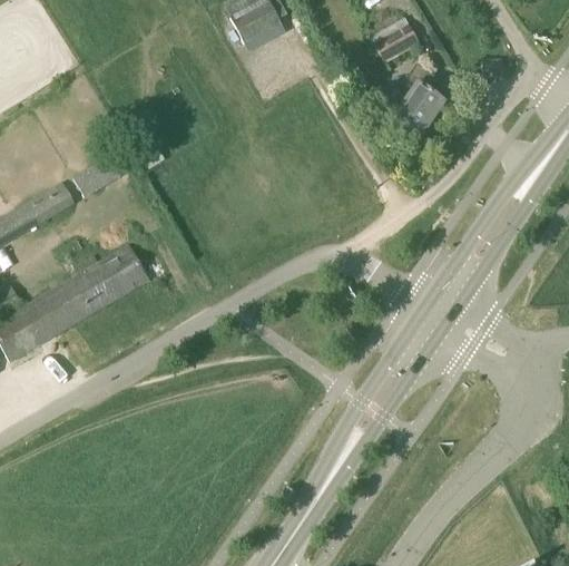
[(282,22),(278,18),(287,13),(280,0),(262,0),(231,17),(244,42),(282,22)]
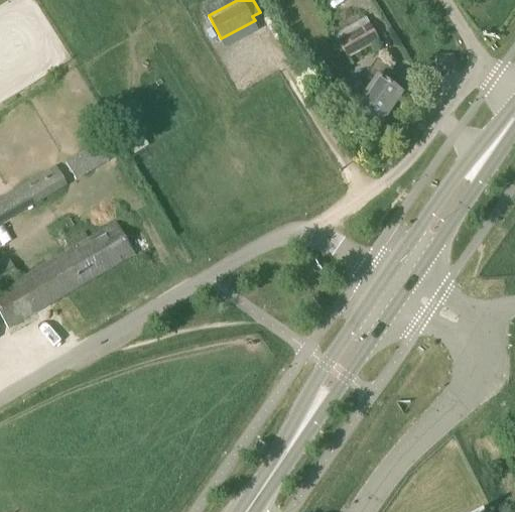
[(367,16),(335,32),(346,55),(378,38),(367,16)]
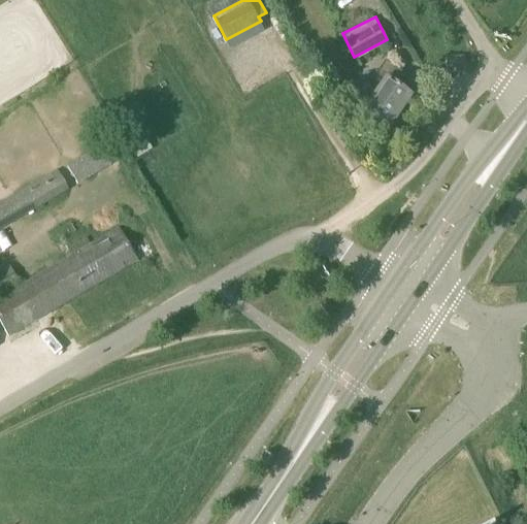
[(397,84),(405,72),(386,60),(369,84),(379,89),(364,109),(390,127),(413,94),(397,84)]
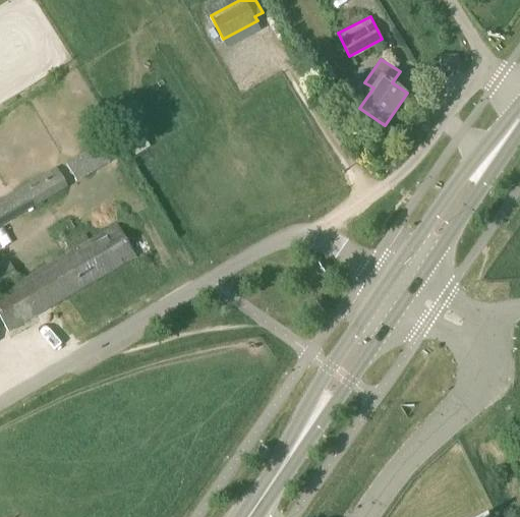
[(0,219),(69,184),(60,167),(0,196),(0,219)]
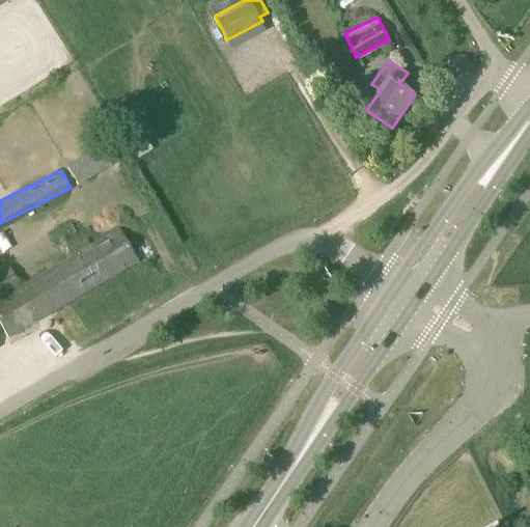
[(0,322),(5,333),(140,264),(121,226),(19,279),(11,265),(0,270),(0,308),(2,312),(0,313),(0,322)]
